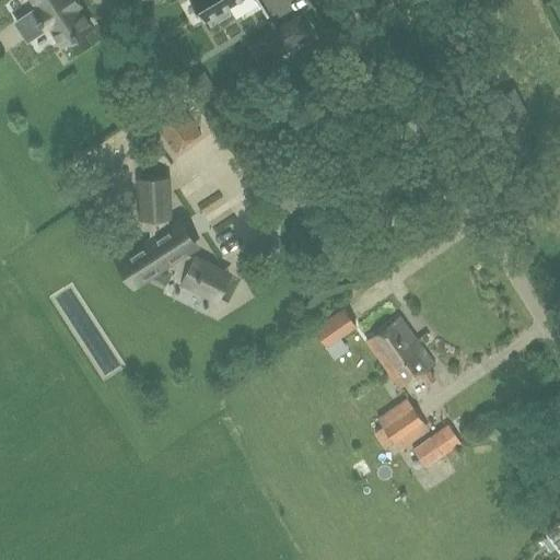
[(32,0),(36,6),(33,8),(46,26),(49,24),(50,26),(62,44),(69,38),(70,41),(85,30),(84,28),(91,24),(79,4),(81,3),(78,0),(32,0)]
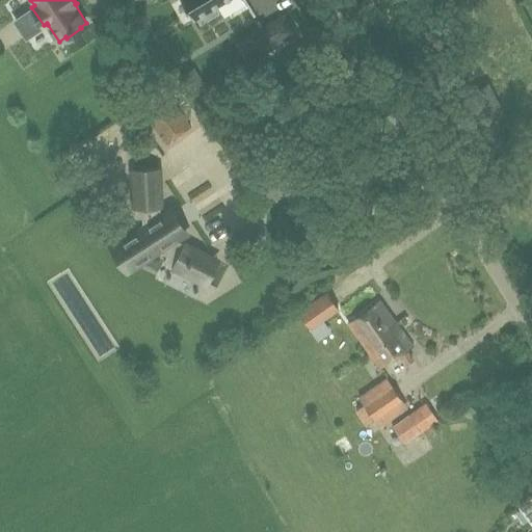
[(150,0),(127,0),(135,11),(150,0)]
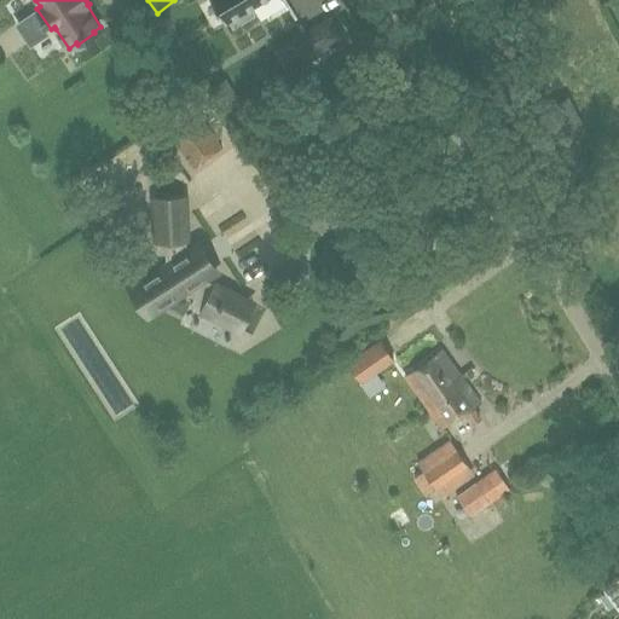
[(262,0),(212,0),(226,22),(230,19),(232,24),(253,13),(249,9),(262,0)]
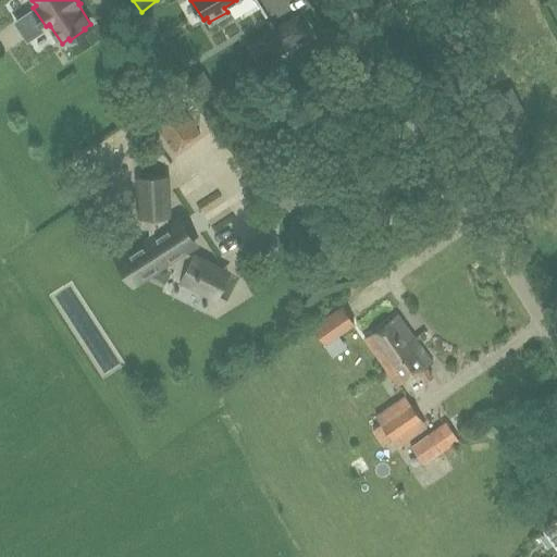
[(264,36),(250,44),(262,64),(311,35),(299,14),(264,36)]
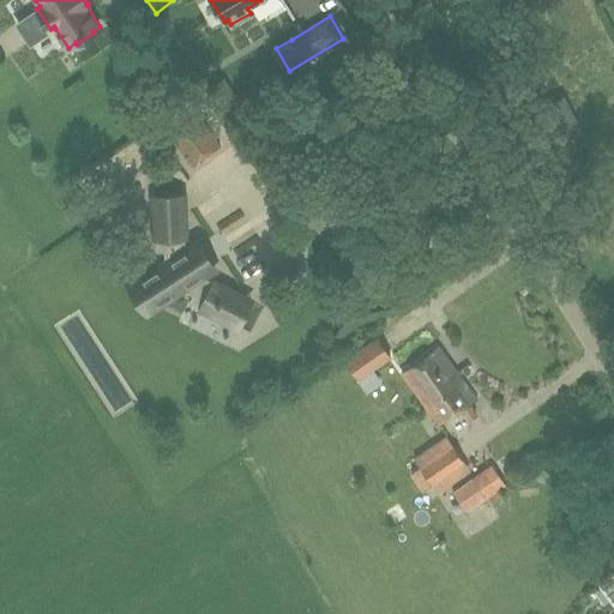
[(545,106),(533,113),(555,158),(583,144),(560,98),(545,106)]
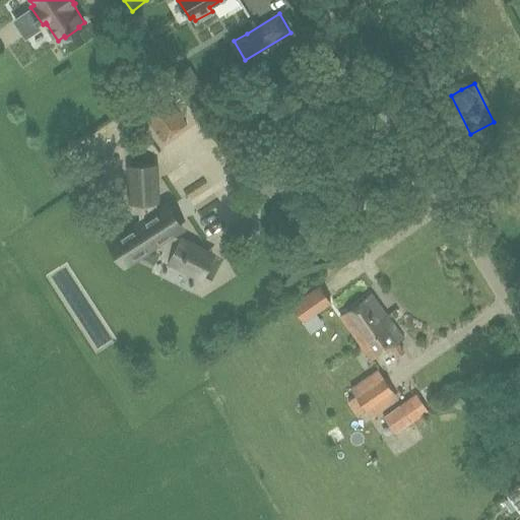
[(164,140),(186,122),(168,99),(144,117),(164,140)]
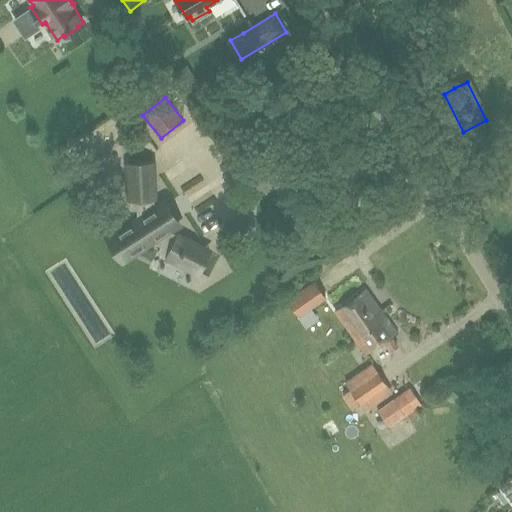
[(90,180),(101,172),(84,148),(73,156),(90,180)]
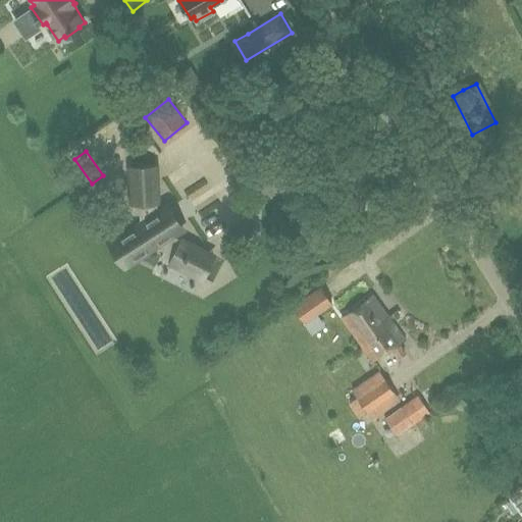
[(124,270),(158,249),(163,251),(160,257),(168,261),(166,265),(202,282),(217,254),(181,236),(179,239),(175,237),(187,230),(167,200),(157,208),(157,204),(161,203),(158,163),(126,165),(128,205),(133,205),(133,214),(139,213),(140,218),(105,241),(124,270)]
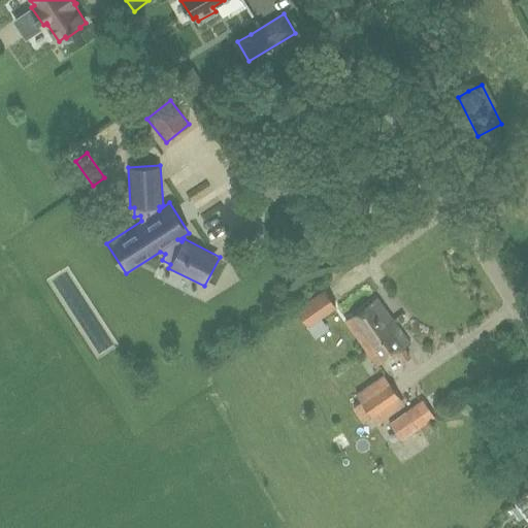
[(308,325),(336,305),(324,289),(290,314),(300,329),(307,324),(308,325)]
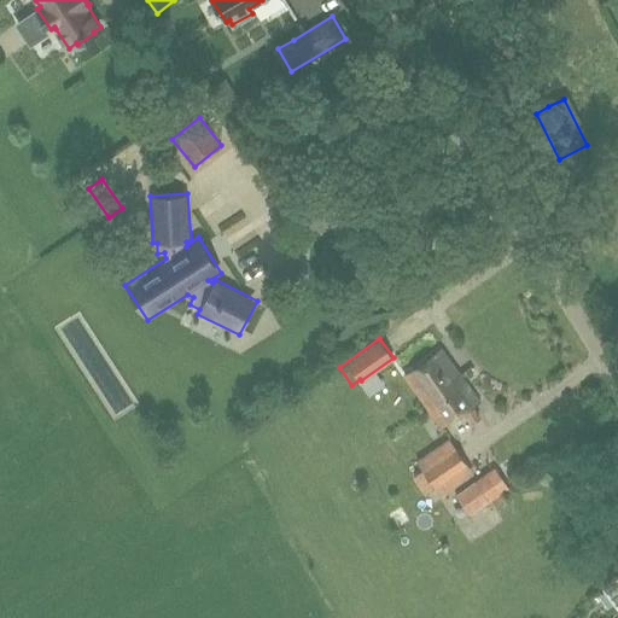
[(439,388),(459,374),(441,348),(404,373),(424,402),(441,390),(439,388)]
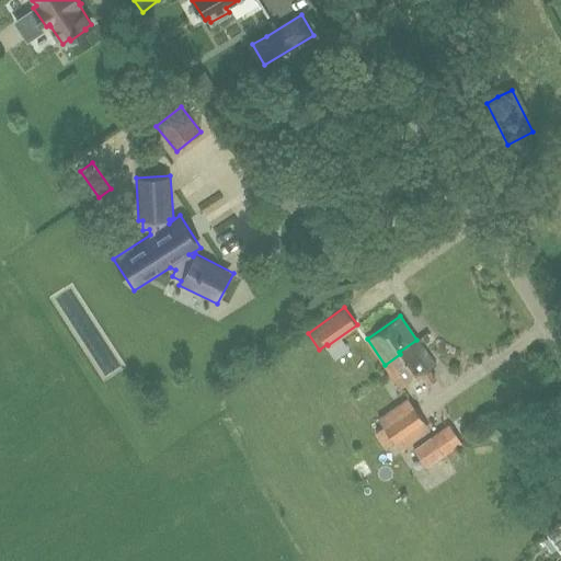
[(400,354),(385,365),(401,388),(420,374),(426,384),(434,378),(427,369),(434,364),(416,340),(399,352),(400,354)]
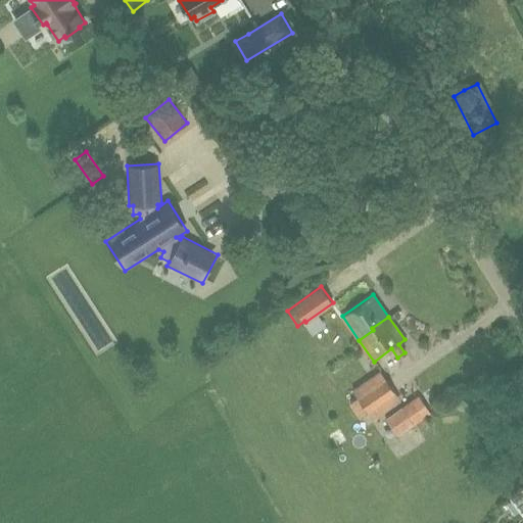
[(373,419),(400,400),(394,392),(385,379),(380,371),(352,390),(368,411),(373,419)]
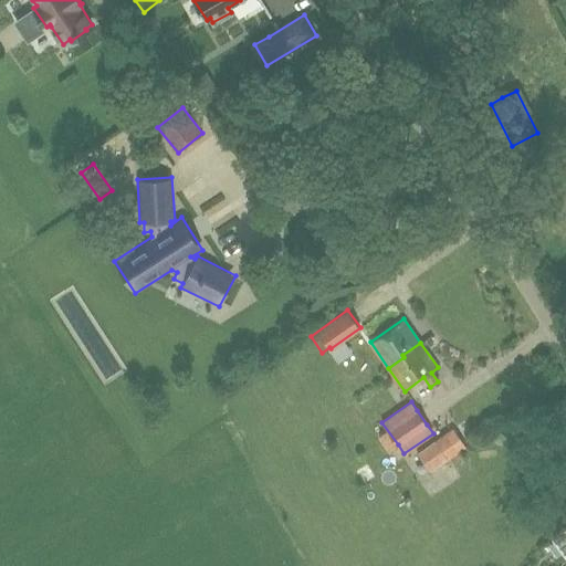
[(454,428),(417,453),(430,472),(467,447),(454,428)]
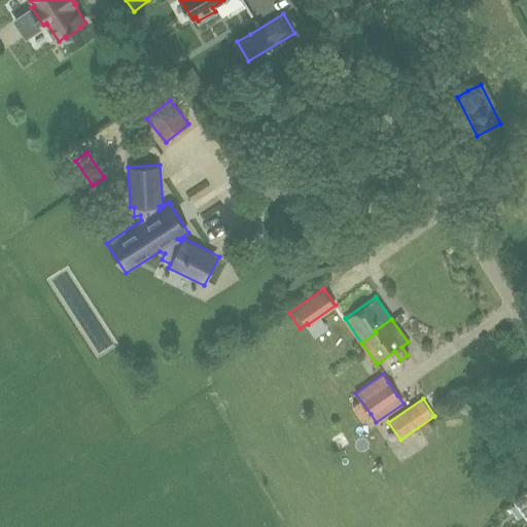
[(526,489),(526,490),(526,491),(515,500),(526,517),(526,489)]
